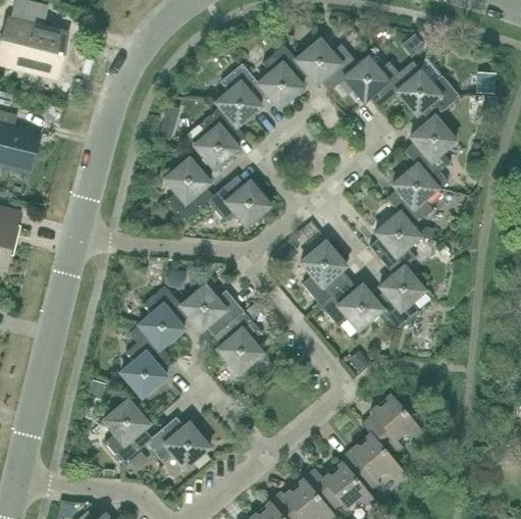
[(41,27),(44,15),(4,5),(1,18),(27,24),(16,63),(56,73),(66,34),(41,27)]
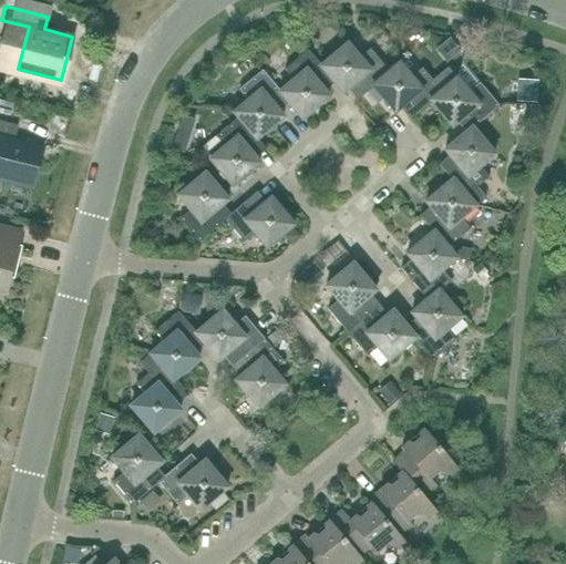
[(360,55),(349,42),(348,41),(322,63),(321,63),(336,80),(343,91),(349,86),(358,96),(373,83),(390,69),(371,47),(360,55)]
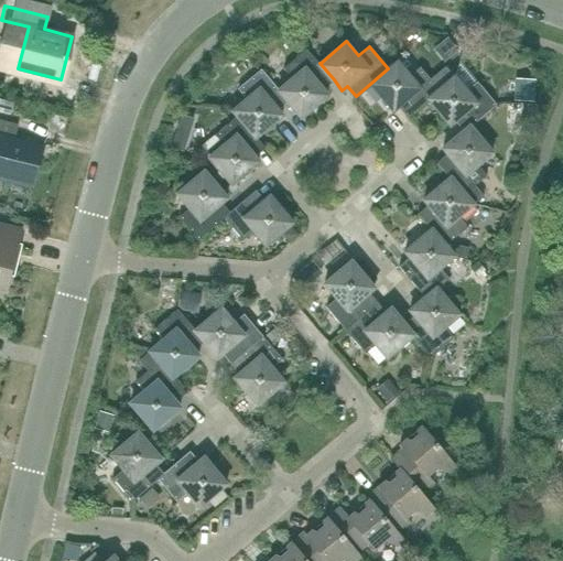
[(320,63),(321,63),(307,46),(284,66),(293,77),(279,88),(289,99),(288,100),(301,116),(327,94),(323,88),(334,79),(320,63)]
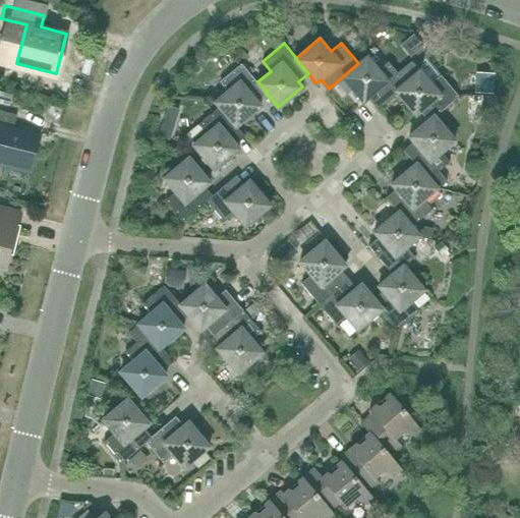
[(389,60),(379,68),(367,55),(358,63),(343,76),(363,101),(368,97),(377,106),(396,90),(406,80),(389,60)]
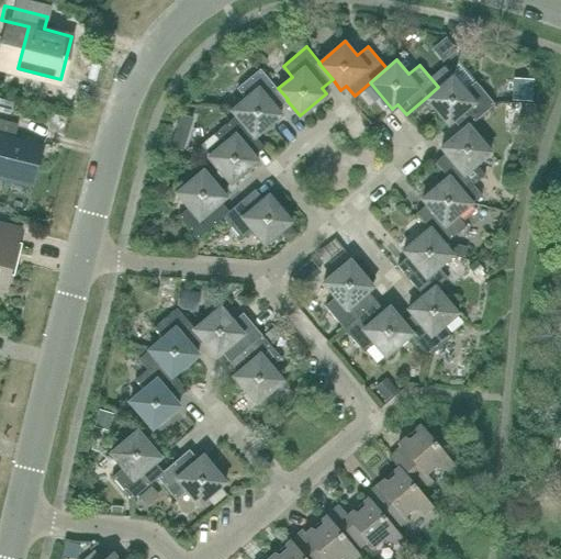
[(278,88),(260,67),(238,87),(246,97),(233,109),(237,114),(237,113),(256,135),(282,113),(278,108),(287,100),(288,99),(278,88)]
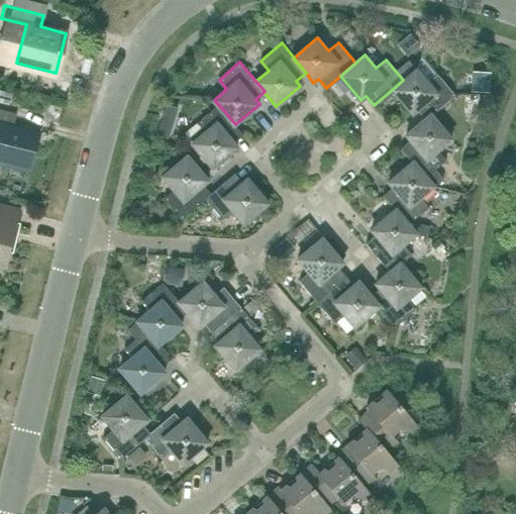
[(437,73),(428,81),(417,68),(403,80),(393,89),(413,113),(418,109),(425,118),(431,114),(455,94),(437,73)]
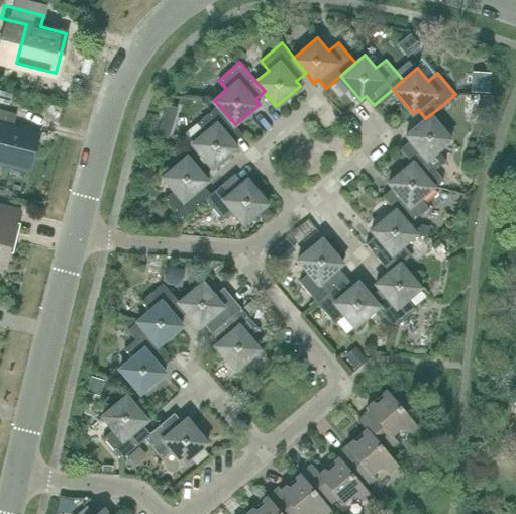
[(235,124),(218,104),(218,105),(184,133),(213,168),(237,146),(233,141),(243,133),(235,124)]
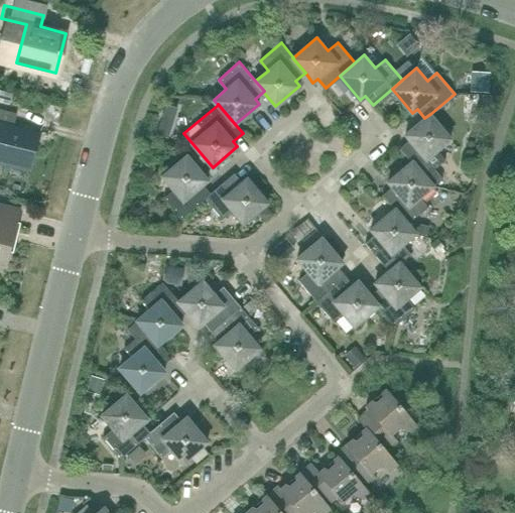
[(14,124),(17,112),(0,107),(0,162),(29,169),(39,130),(14,124)]
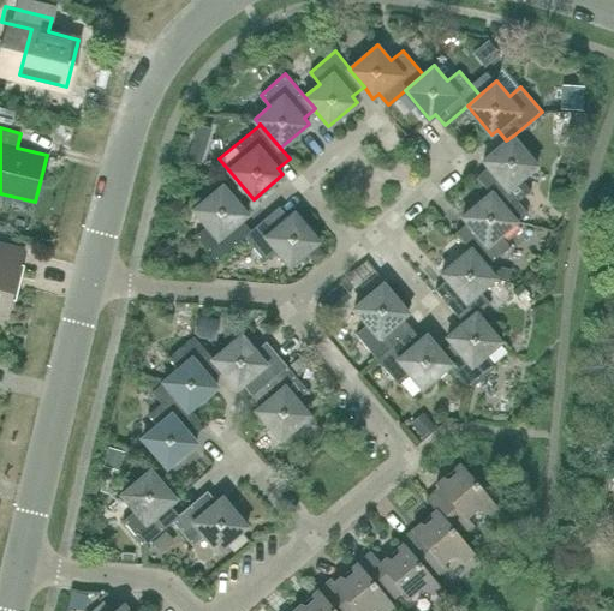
[(537,165),(513,136),(506,141),(483,160),(488,165),(477,174),(492,192),(492,191),(507,209),(517,221),(528,211),(518,199),(531,189),(522,178),(537,165)]
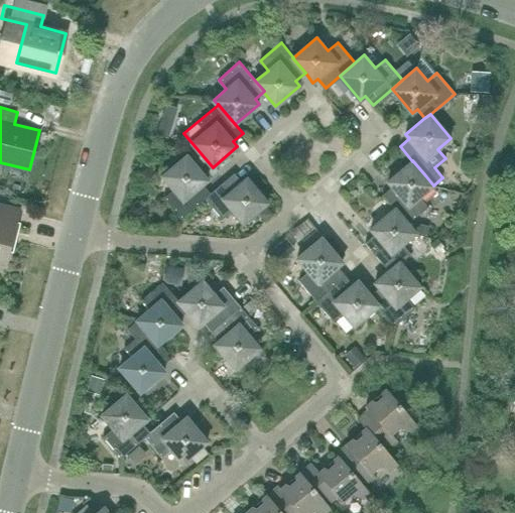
[(208,179),(187,154),(162,175),(173,188),(164,197),(181,218),(206,198),(211,193),(211,191),(204,183),(208,179)]
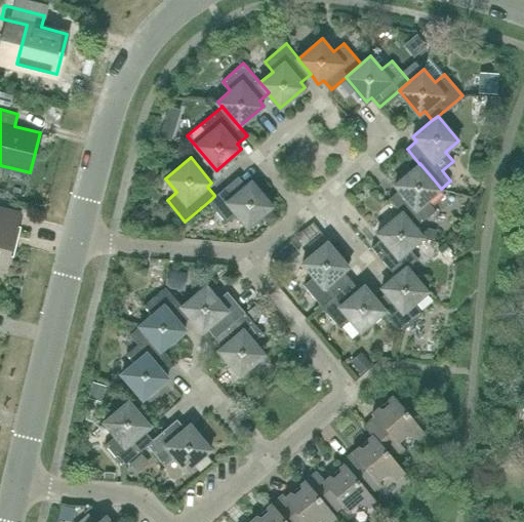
[(433,178),(419,163),(419,164),(395,185),(399,189),(389,197),(401,212),(402,211),(415,227),(436,209),(428,200),(441,189),(433,178)]
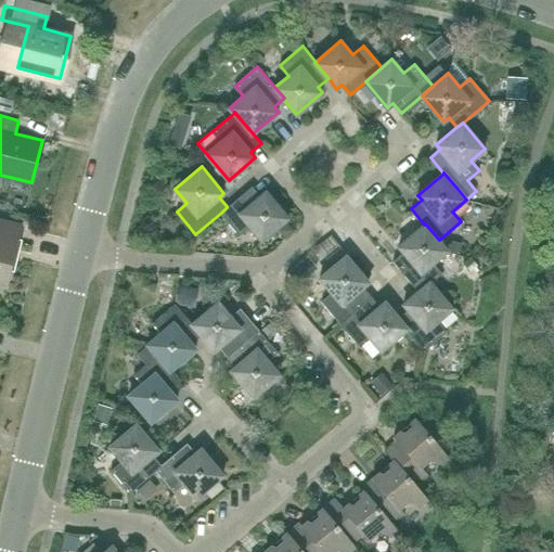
[(266,191),(260,195),(253,184),(227,206),(227,207),(221,213),(240,234),(250,226),(262,240),(288,217),(266,191)]
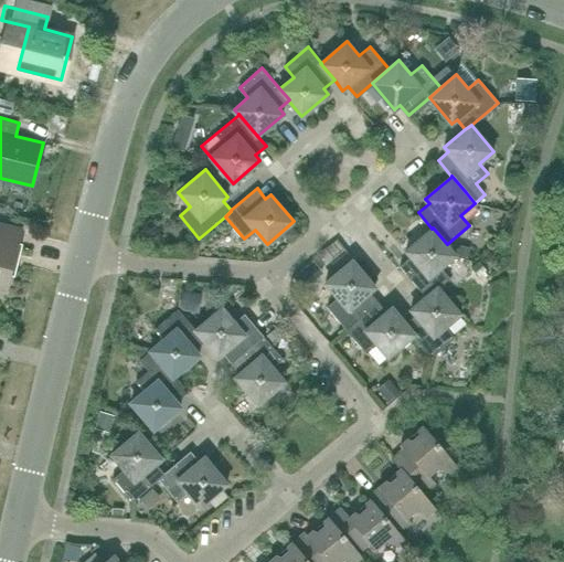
[(0,287),(7,289),(22,228),(0,221),(0,287)]
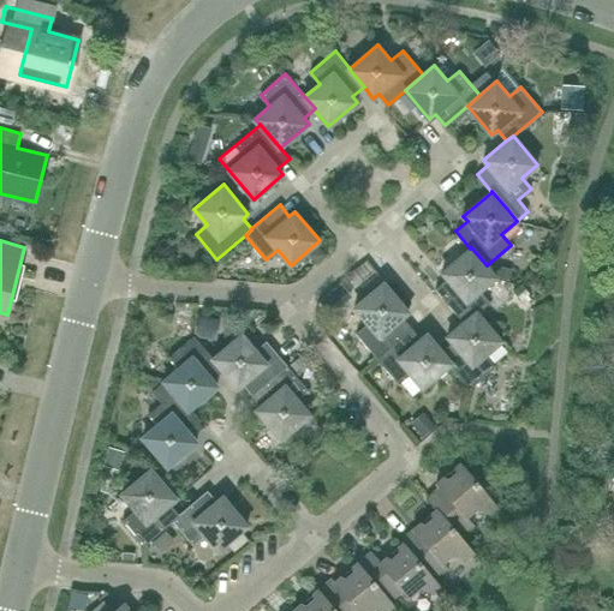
[(316,261),(325,253),(317,245),(309,252),(316,261)]
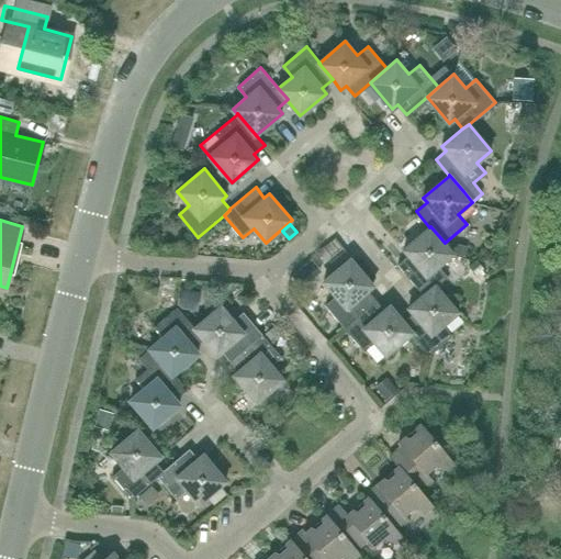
[(445,243),(430,226),(429,227),(404,248),(408,254),(397,263),(424,294),(425,294),(436,284),(436,286),(448,276),(439,265),(453,253),(445,243)]
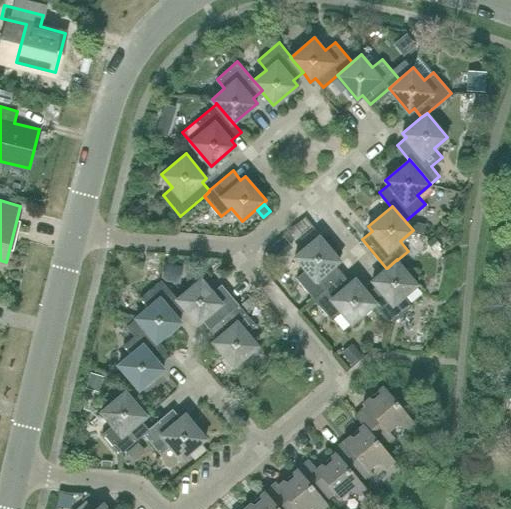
[(335,263),(340,259),(319,235),(311,242),(306,236),(297,244),(302,250),(297,254),(295,256),(306,269),(296,277),(314,297),(343,272),(335,263)]
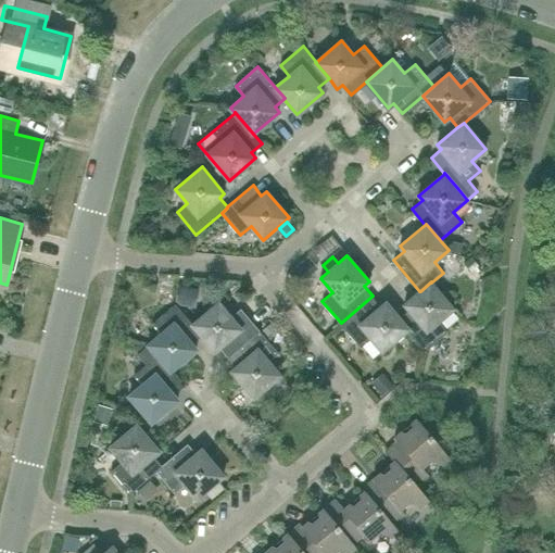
[(323,276),(328,272),(323,265),(316,269),(323,276)]
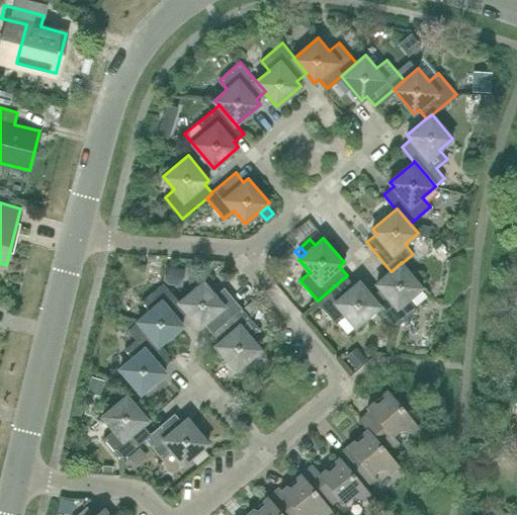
[(422,287),(402,263),(402,262),(392,271),(391,271),(376,283),(380,288),(371,295),(380,307),(379,307),(396,326),(417,308),(409,298),(422,287)]
